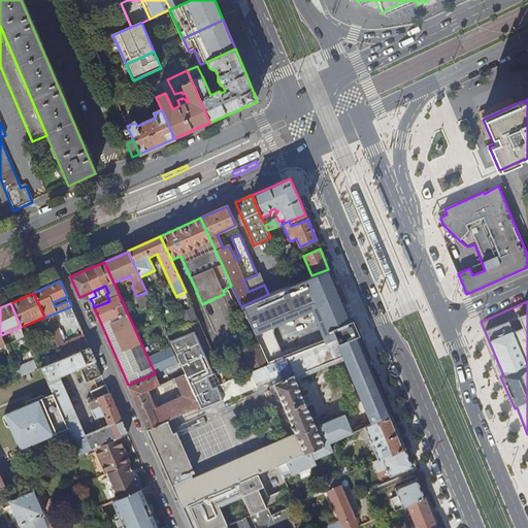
[(47,325),(58,347),(64,343),(55,322),(47,325)]
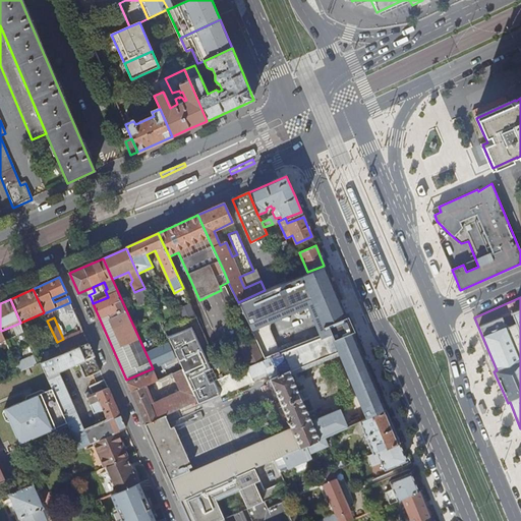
[(335,343),(366,419),(385,411),(349,326),(331,334),(335,343)]
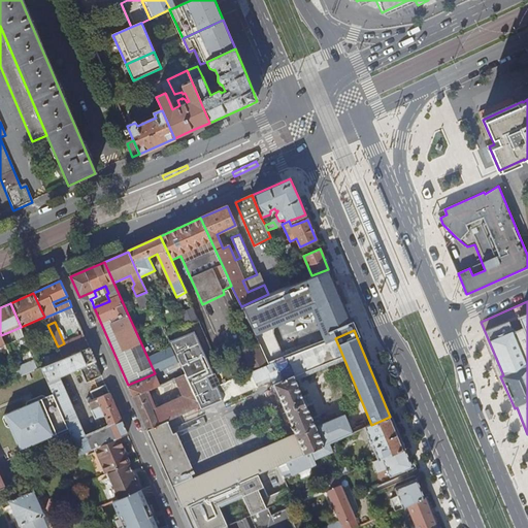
[(169,341),(185,373),(194,394),(212,387),(208,376),(213,373),(210,366),(211,366),(197,335),(196,335),(194,331),(169,341)]
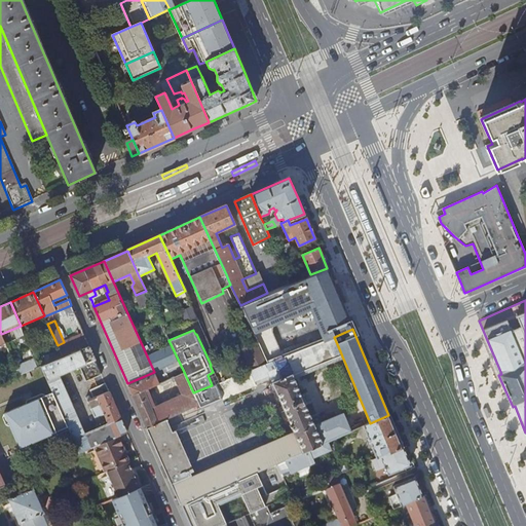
[(59,347),(60,351),(63,358),(89,346),(83,334),(81,336),(82,339),(72,344),(71,341),(59,347)]
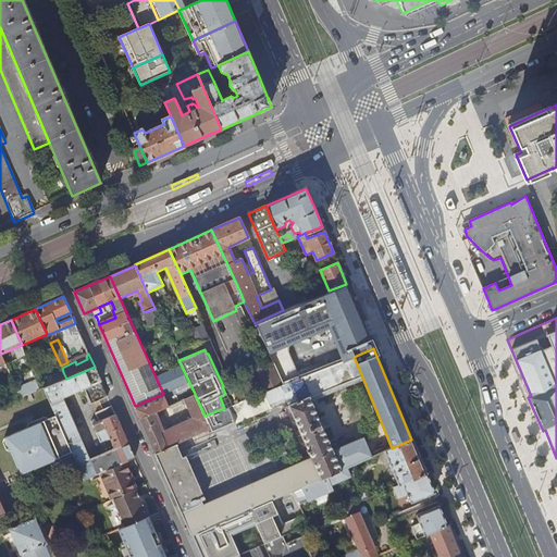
[(205,416),(210,428),(212,432),(271,408),(270,405),(286,398),(312,458),(321,479),(346,468),(376,455),(370,440),(364,441),(363,437),(341,446),(337,437),(331,440),(330,437),(327,438),(309,398),(355,380),(350,370),(354,369),(349,358),(283,385),(267,392),(246,399),(238,403),(224,408),(205,416)]
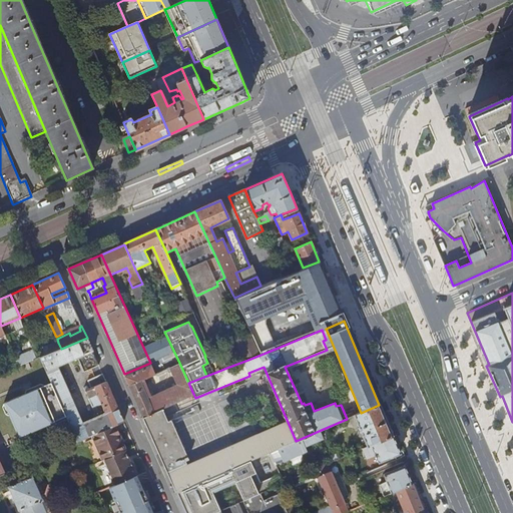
[(234,333),(221,339),(223,344),(235,339),(234,336),(236,336),(234,333)]
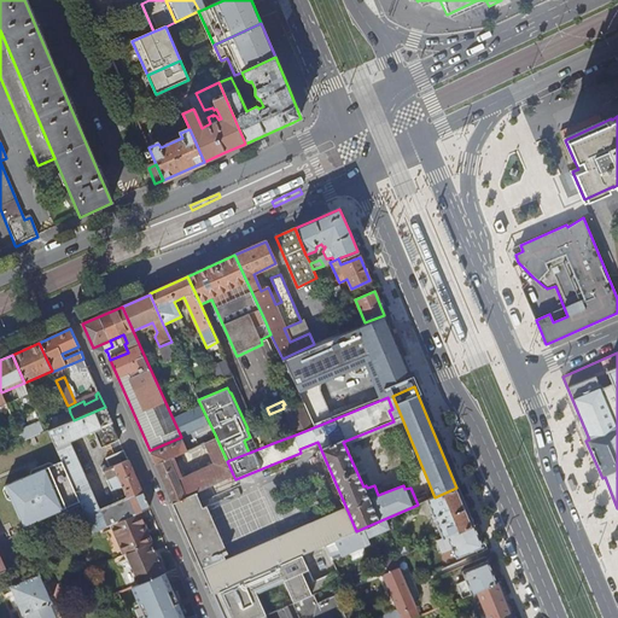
[(284,408),(296,435),(314,427),(302,401),(284,408)]
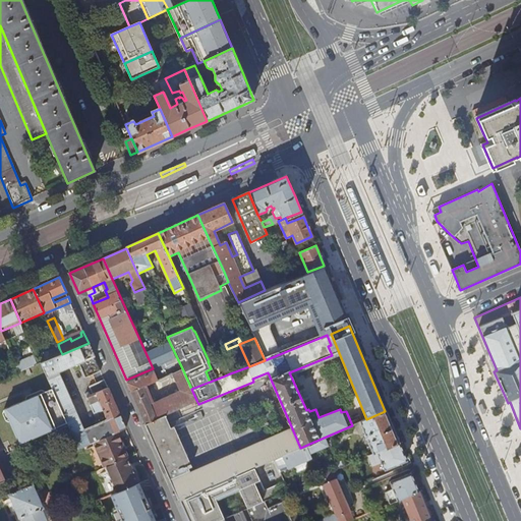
[(67,424),(77,449),(93,442),(116,431),(125,427),(104,380),(89,386),(92,394),(90,395),(89,393),(87,394),(87,393),(85,394),(95,413),(103,410),(108,419),(83,430),(58,372),(78,362),(85,378),(101,371),(89,343),(62,354),(52,358),(41,363),(52,389),(67,424)]
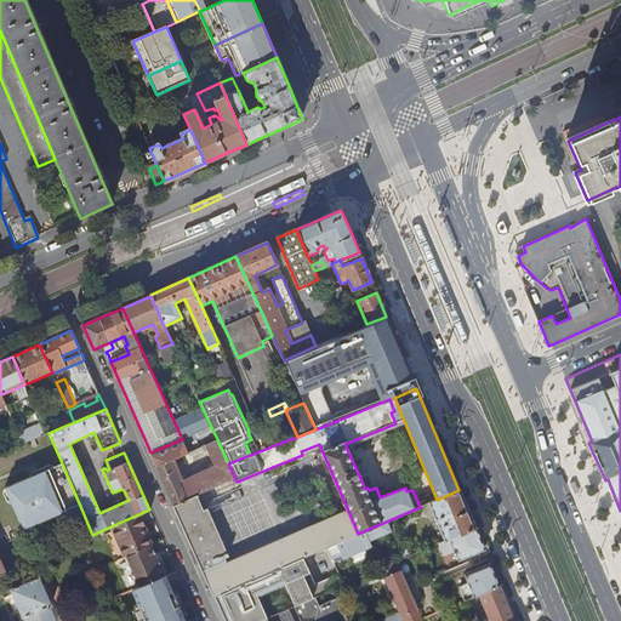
[(70,415),(58,420),(62,427),(74,422),(70,415)]
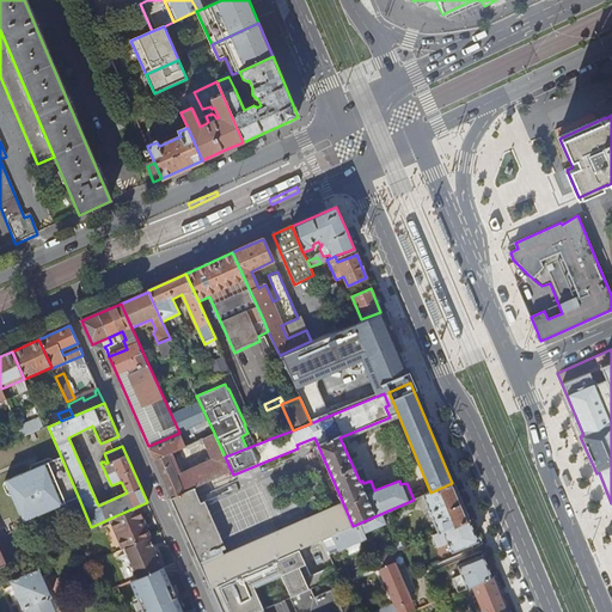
[(19,428),(23,438),(46,428),(41,418),(19,428)]
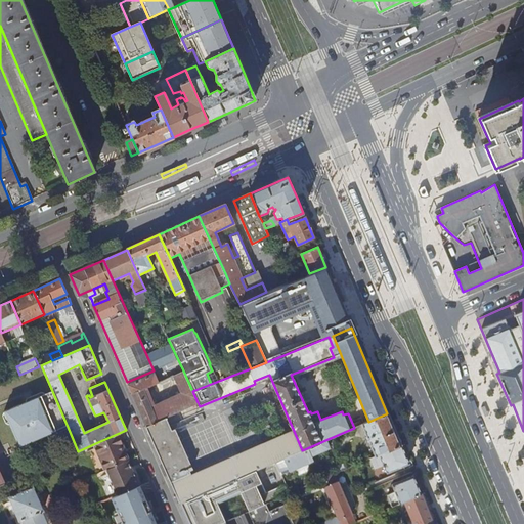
[(218,364),(224,379),(231,376),(225,361),(218,364)]
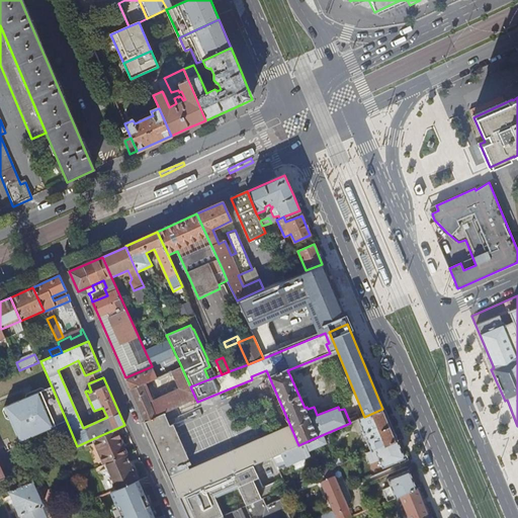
[(131,390),(145,422),(165,413),(195,398),(190,386),(181,366),(165,373),(175,394),(151,404),(142,384),(131,390)]
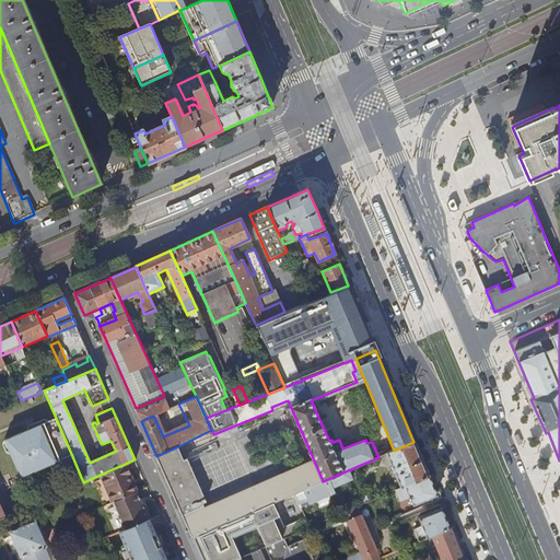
[(165,398),(137,411),(141,421),(153,416),(170,408),(165,398)]
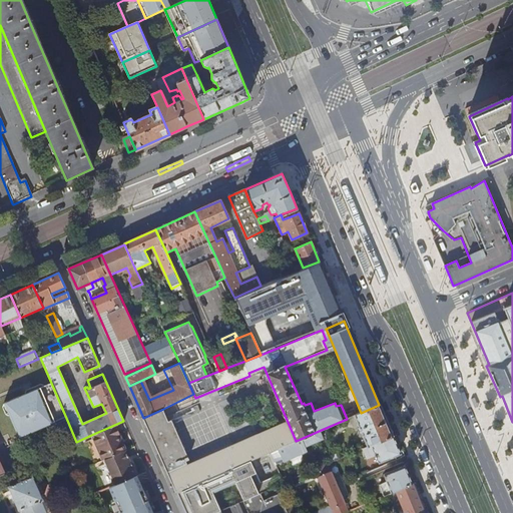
[(66,418),(51,383),(7,404),(22,438),(66,418)]
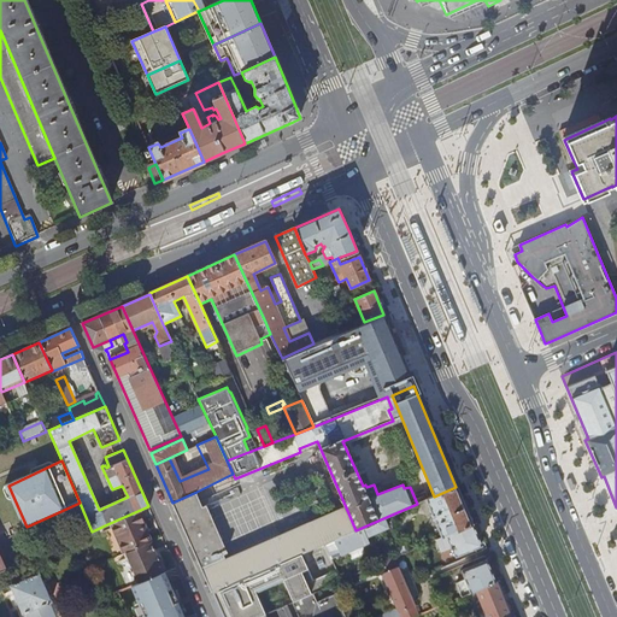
[(425,500),(442,538),(472,526),(456,487),(434,497),(425,500)]
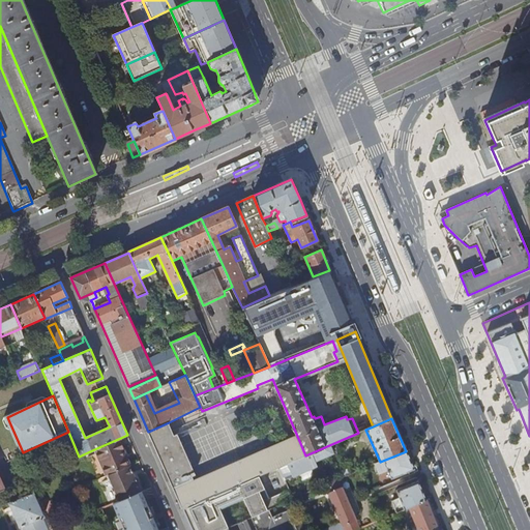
[(148,432),(152,440),(173,431),(169,422),(148,432)]
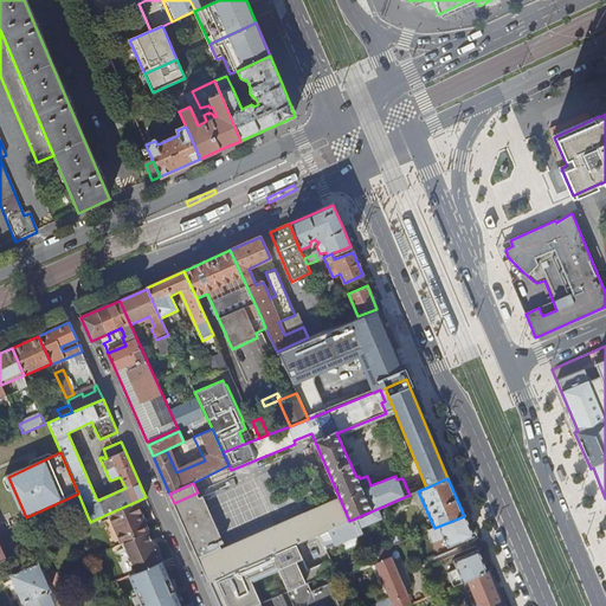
[(174,503),(176,509),(200,498),(198,492),(174,503)]
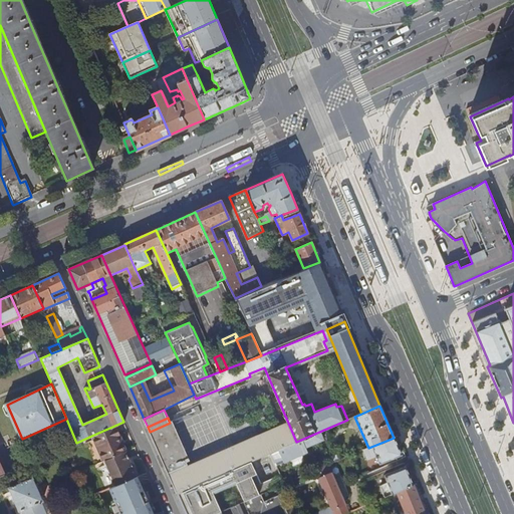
[(150,432),(171,479),(237,449),(235,446),(189,466),(173,473),(170,466),(186,459),(189,458),(173,421),(170,423),(150,432)]
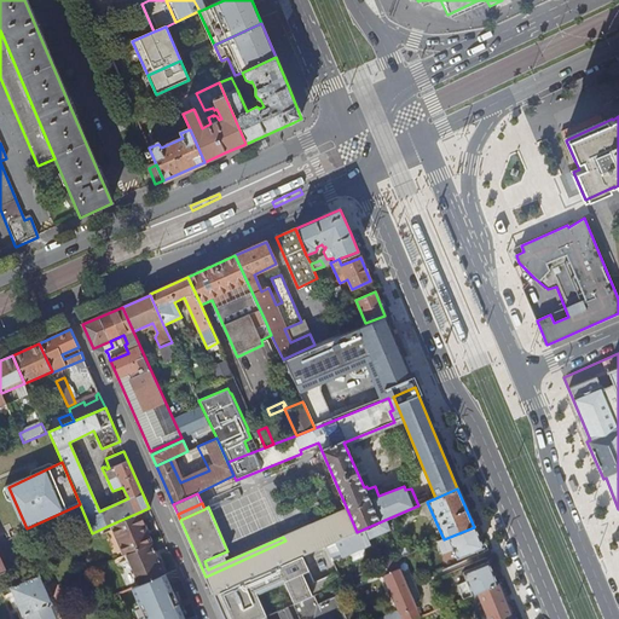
[(340,515),(348,536),(357,532),(347,509),(310,525),(311,527),(340,515)]
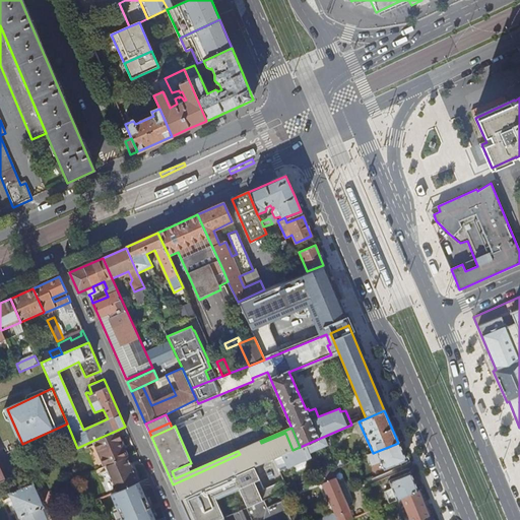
[(92,441),(104,466),(105,465),(127,456),(116,431),(92,441)]
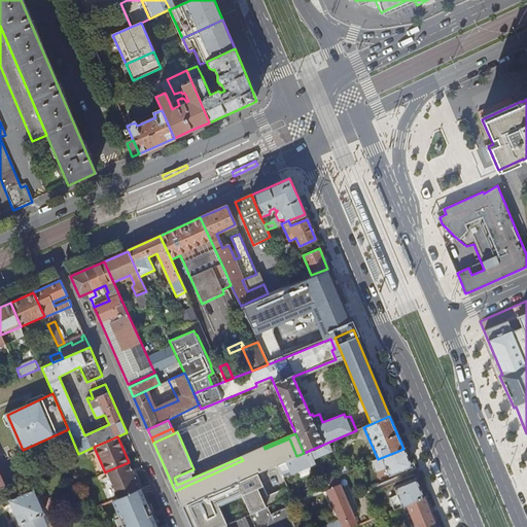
[(241,457),(243,460),(175,491),(181,506),(278,464),(288,460),(296,456),(289,438),(265,449),(264,447),(241,457)]
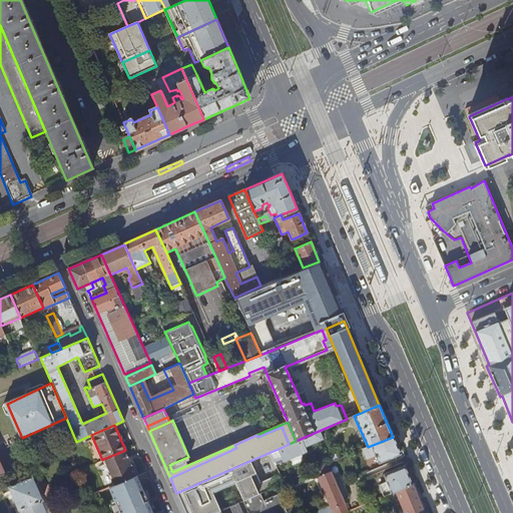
[(319,431),(296,441),(289,444),(281,448),(271,452),(176,493),(184,512),(213,512),(220,510),(212,492),(235,482),(243,500),(262,492),(284,483),(275,461),(282,458),(283,461),(307,451),(305,446),(323,439),(319,431)]
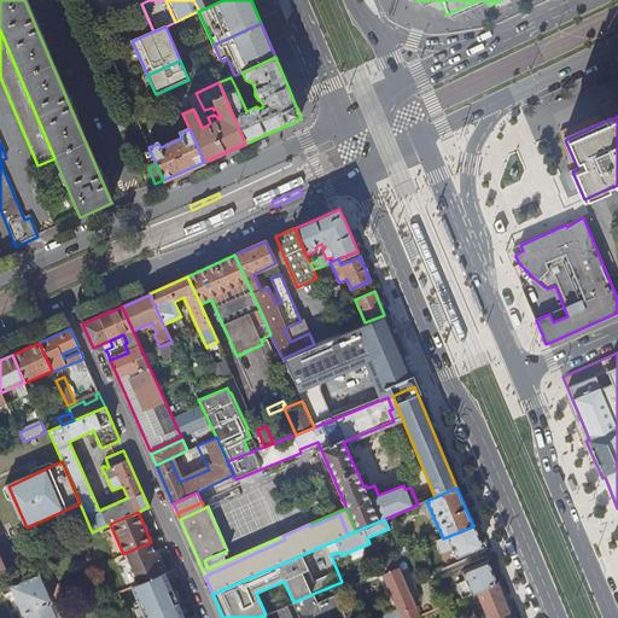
[(443,538),(437,541),(441,551),(450,547),(452,551),(453,549),(456,558),(482,547),(473,526),(443,538)]
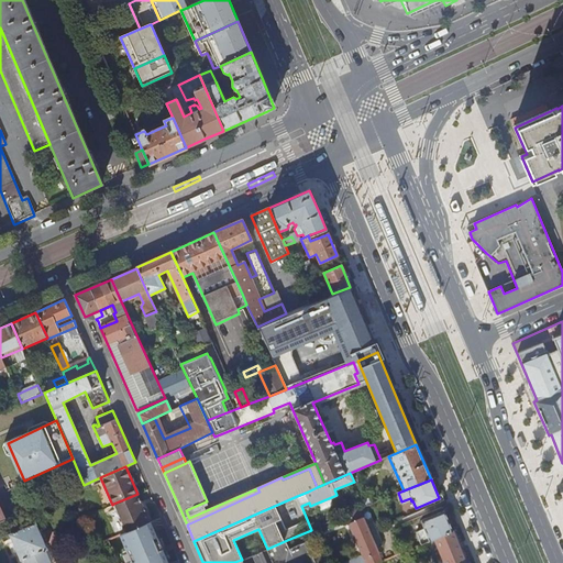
[(113,504),(127,532),(150,521),(138,494),(113,504)]
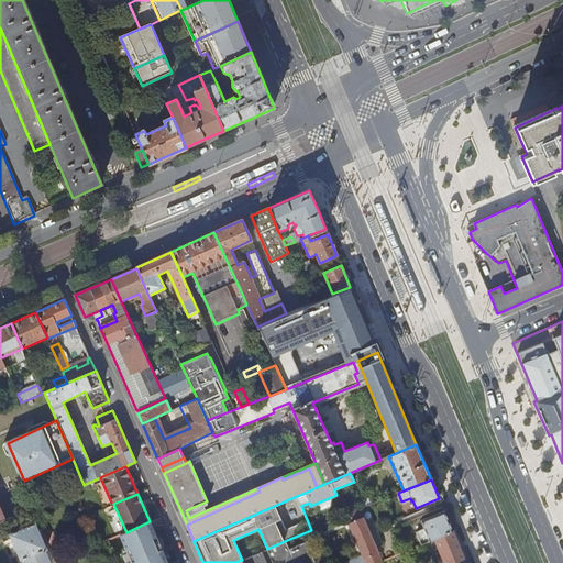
[(203,503),(186,510),(189,518),(207,510),(203,503)]
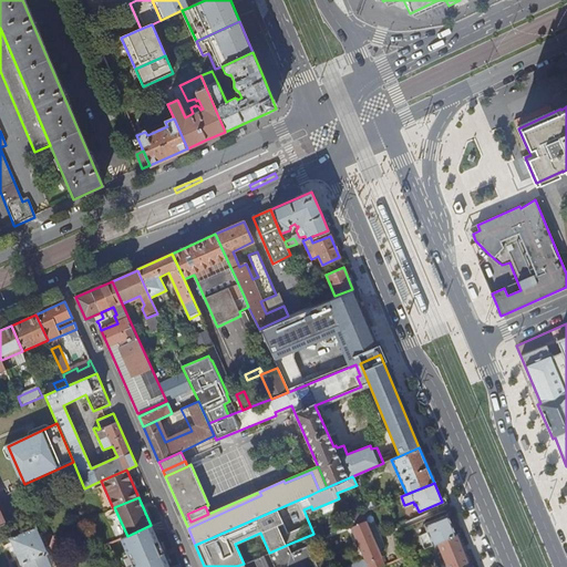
[(349,523),(364,560),(348,566),(381,566),(384,566),(379,550),(369,529),(363,515),(362,513),(351,517),(348,518),(349,523)]
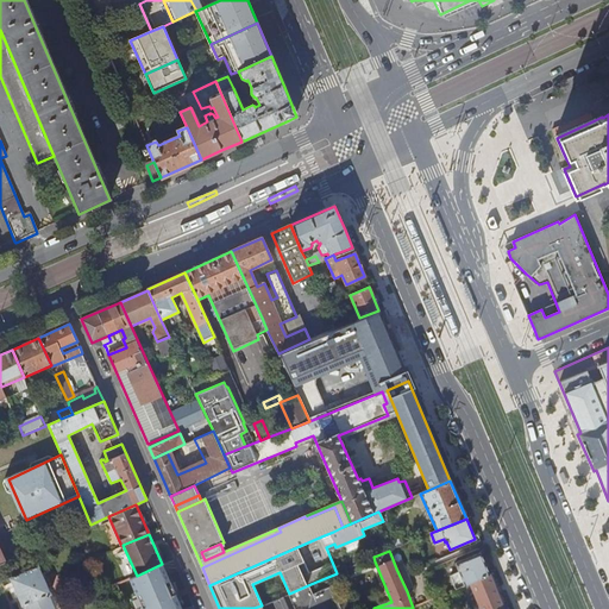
[(456,564),(459,572),(451,576),(456,589),(471,583),(490,575),(481,553),(456,564)]
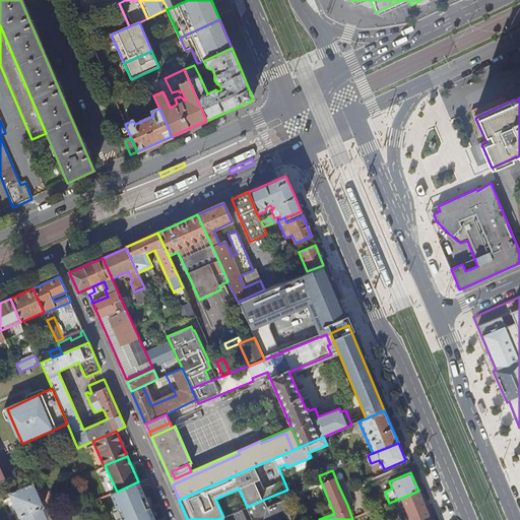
[(155,519),(139,481),(138,481),(117,492),(111,494),(121,519),(155,519)]
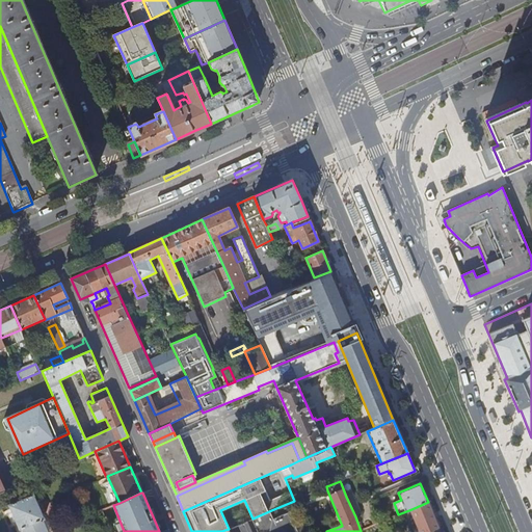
[(346,497),(355,516),(362,514),(353,494),(346,497)]
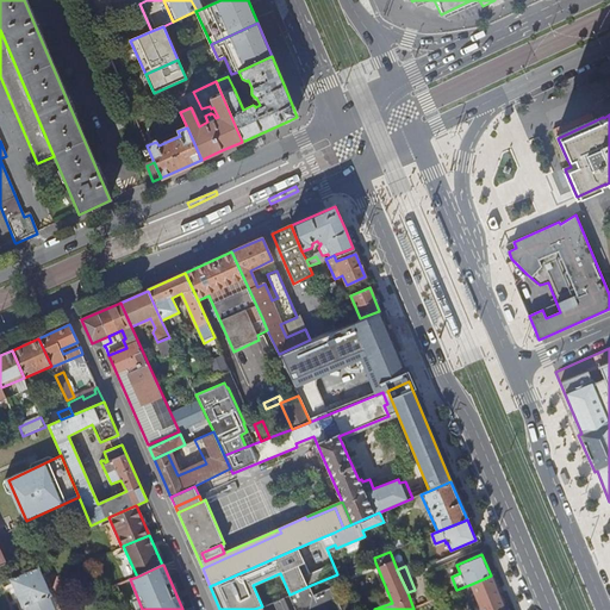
[(11,579),(24,608),(26,607),(27,609),(54,609),(49,597),(51,596),(38,567),(11,579)]
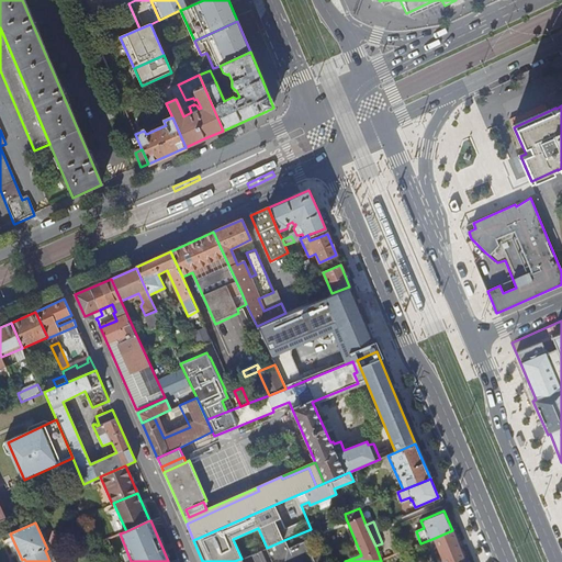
[(435,538),(445,561),(465,561),(452,530),(435,538)]
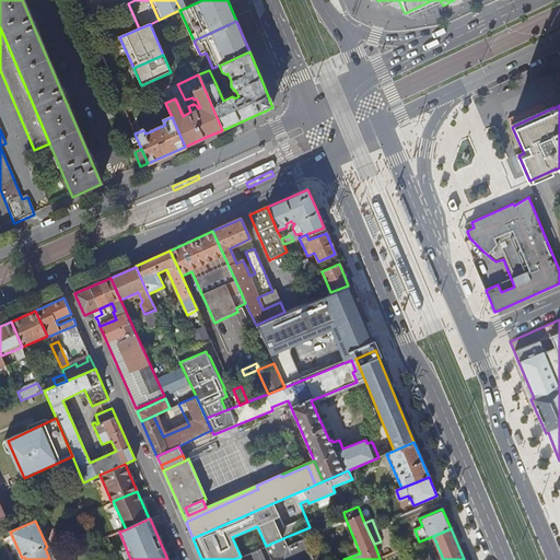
[(233,559),(314,559),(311,551),(306,550),(308,544),(305,538),(289,546),(286,537),(266,546),(241,557),(233,559)]
